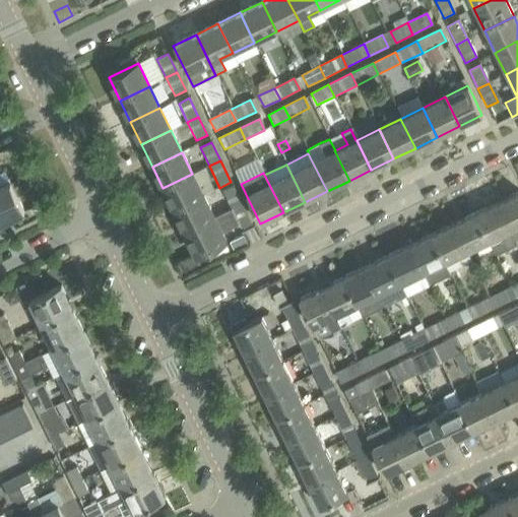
[(192,174),(163,188),(174,210),(203,196),(192,174)]
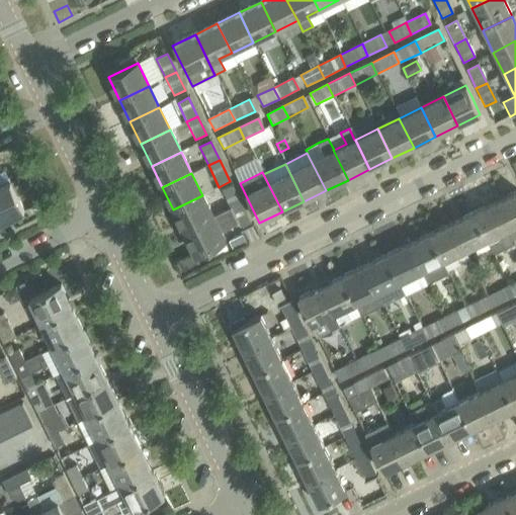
[(0,224),(23,211),(9,182),(0,186),(0,224)]
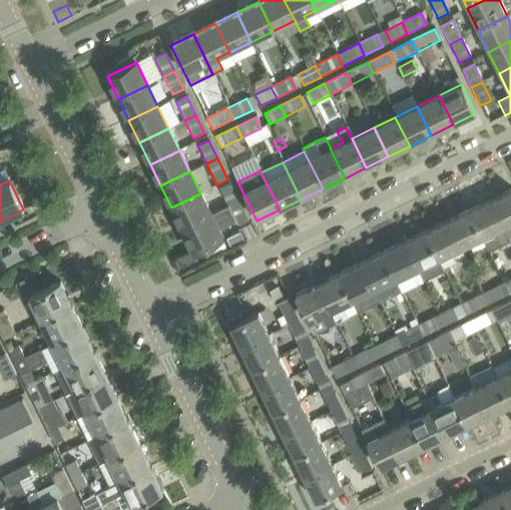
[(227,207),(238,201),(229,183),(218,189),(227,207)]
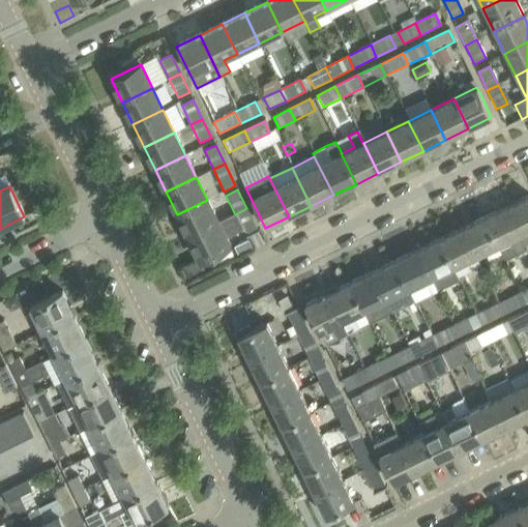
[(520,235),(527,231),(527,196),(505,207),(520,235)]
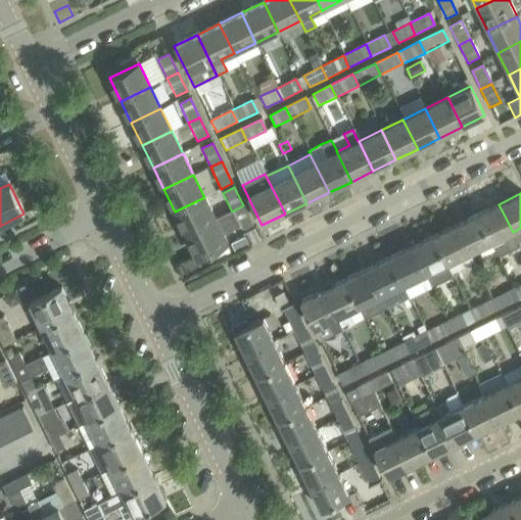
[(185,234),(215,220),(204,197),(175,211),(185,234)]
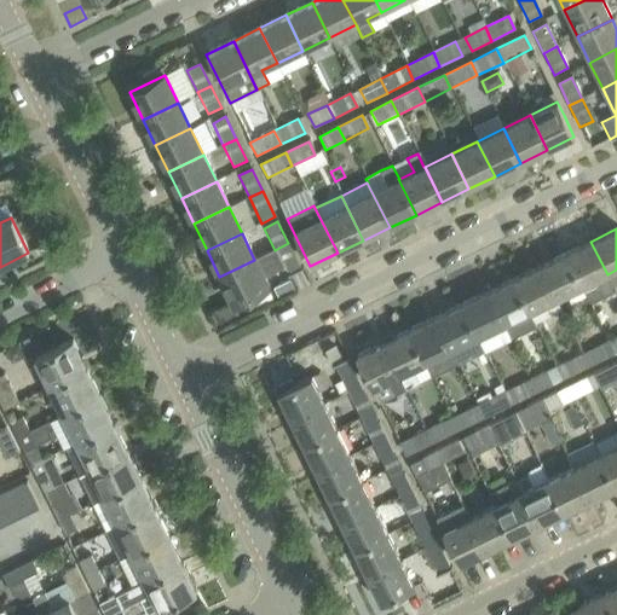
[(607,274),(590,242),(565,254),(581,288),(590,305),(616,293),(607,274)]
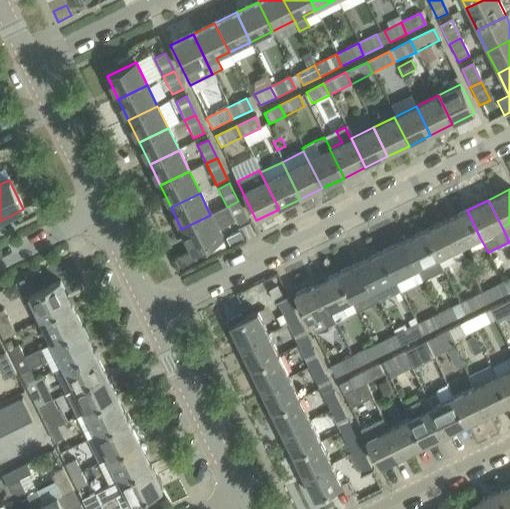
[(249,223),(238,201),(227,207),(234,221),(238,228),(249,223)]
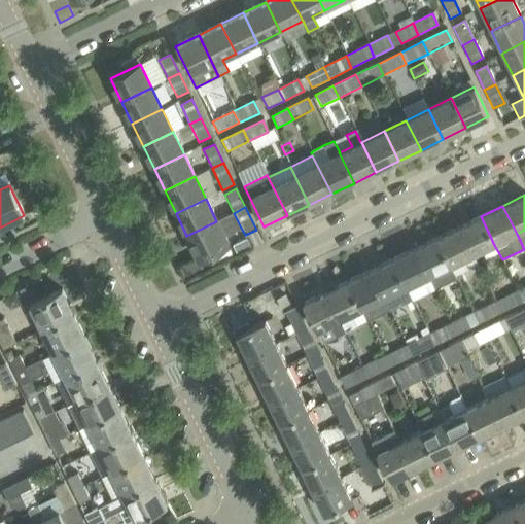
[(224,237),(241,228),(234,213),(221,219),(216,221),(186,236),(198,258),(228,244),(224,237)]
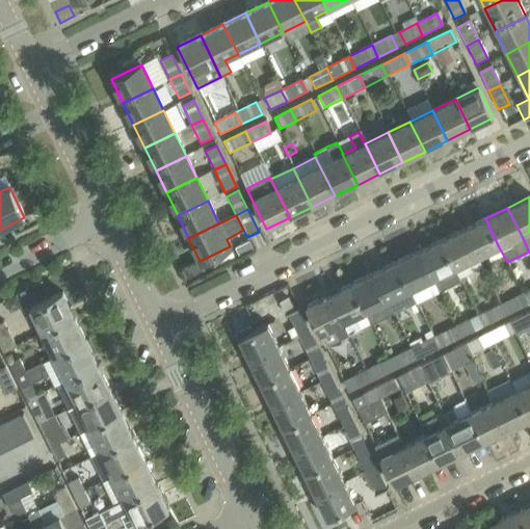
[(477,258),(499,247),(485,218),(462,230),(477,258)]
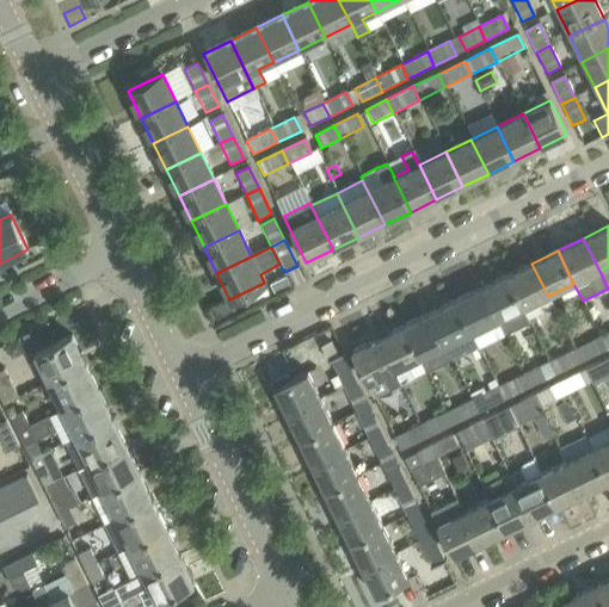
[(531,264),(506,276),(522,309),(548,296),(531,264)]
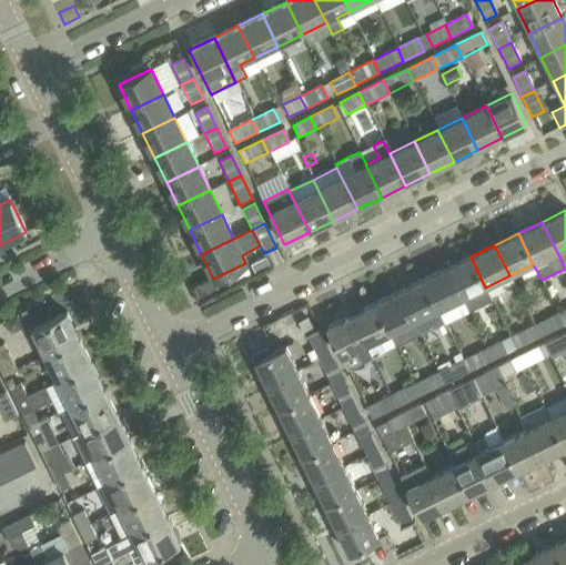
[(462,299),(485,288),(471,256),(446,269),(462,299)]
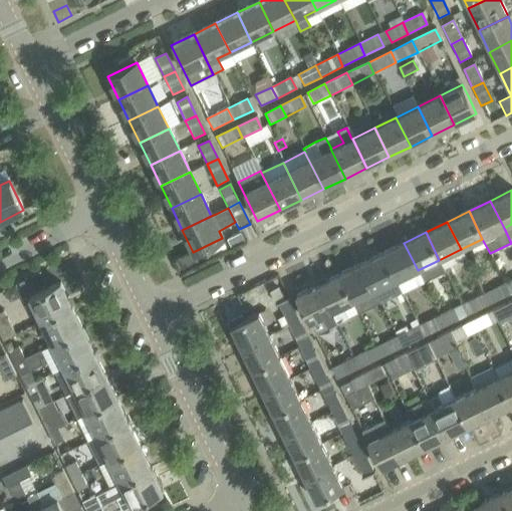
[(240,233),(226,240),(230,249),(244,242),(240,233)]
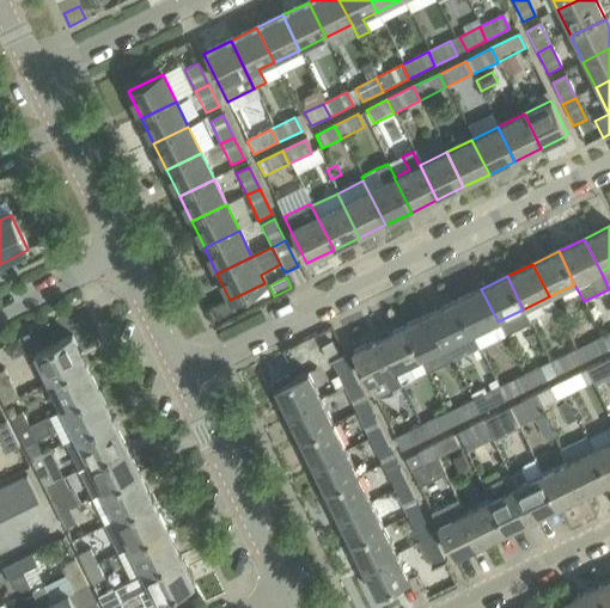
[(471,335),(498,321),(481,289),(456,301),(471,335)]
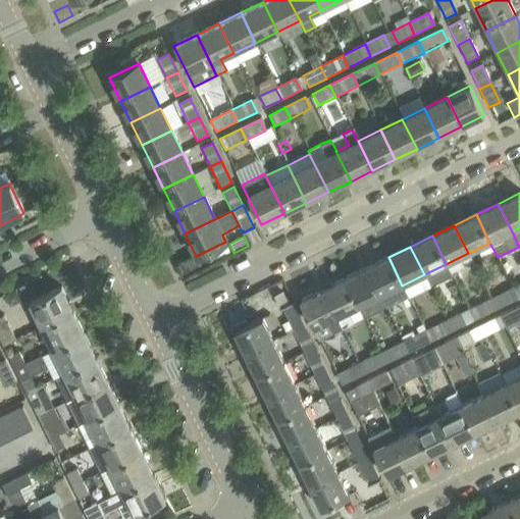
[(380,296),(402,286),(388,257),(366,268),(380,296)]
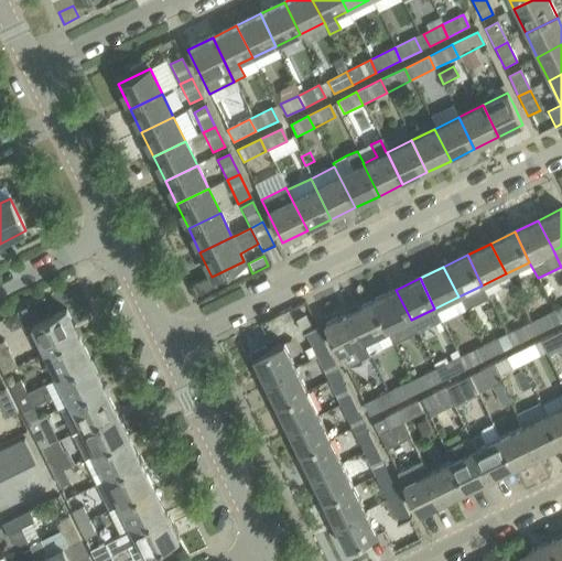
[(208,279),(191,288),(197,300),(214,291),(208,279)]
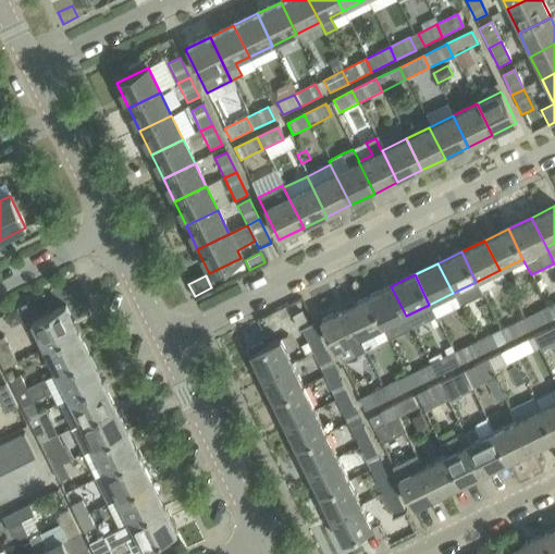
[(411,328),(406,316),(391,286),(367,297),(382,328),(393,322),(399,334),(411,328)]
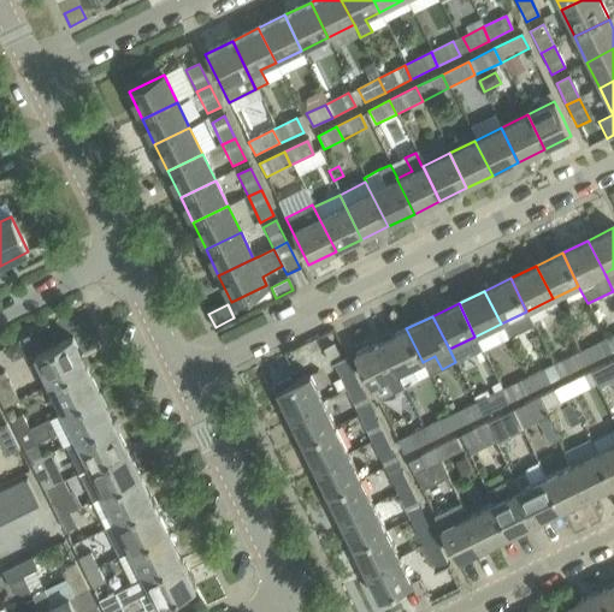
[(586,366),(580,352),(565,324),(556,328),(571,357),(553,367),(559,380),(586,366)]
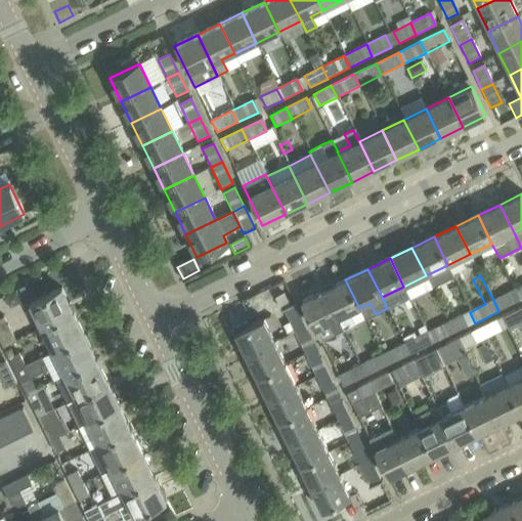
[(343,332),(354,326),(348,313),(359,308),(345,279),(323,291),(337,319),(343,332)]
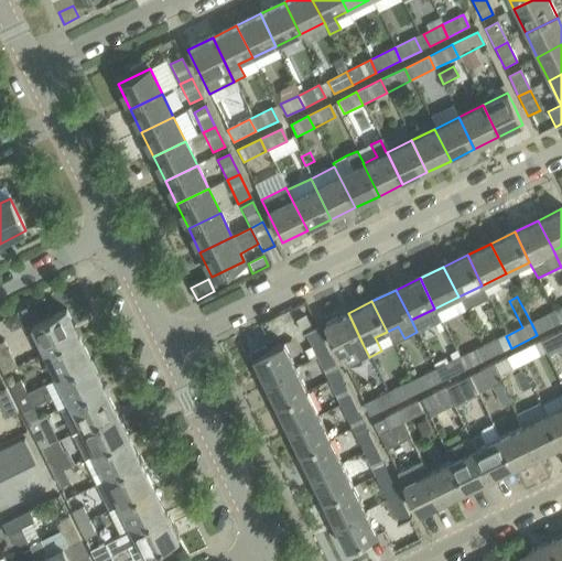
[(559,325),(561,322),(561,308),(552,313),(559,325)]
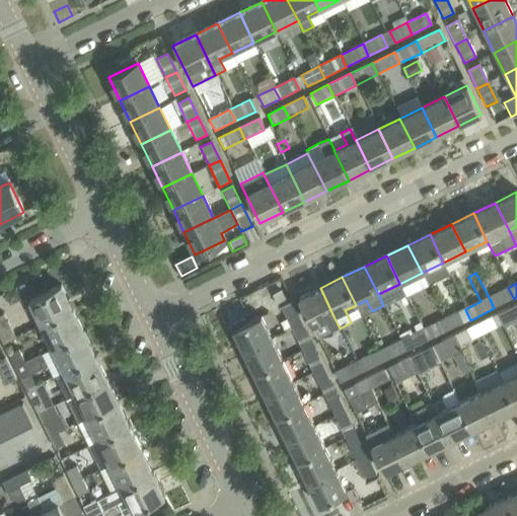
[(41,325),(72,310),(60,287),(28,302),(41,325)]
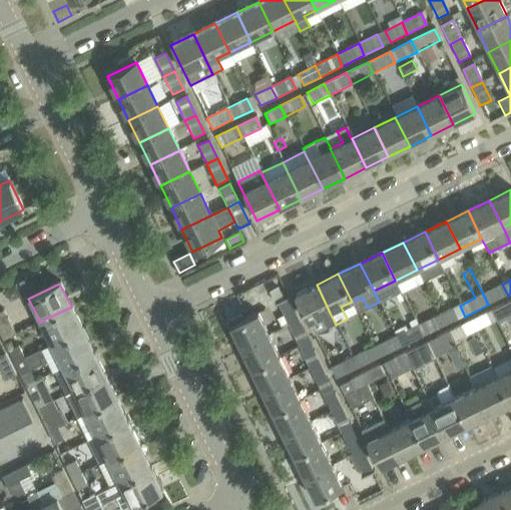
[(330,313),(317,285),(295,296),(308,323),(330,313)]
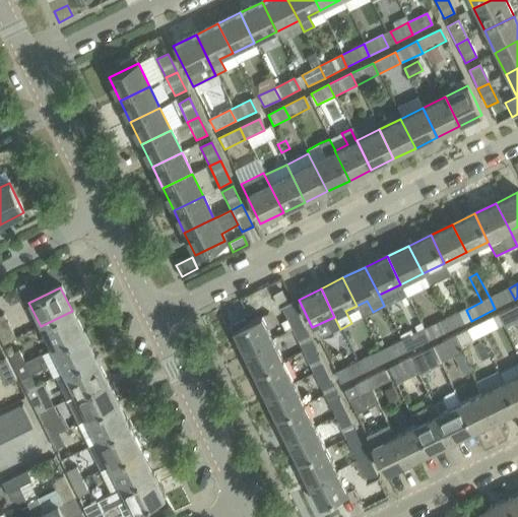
[(495,309),(515,300),(509,288),(490,298),(495,309)]
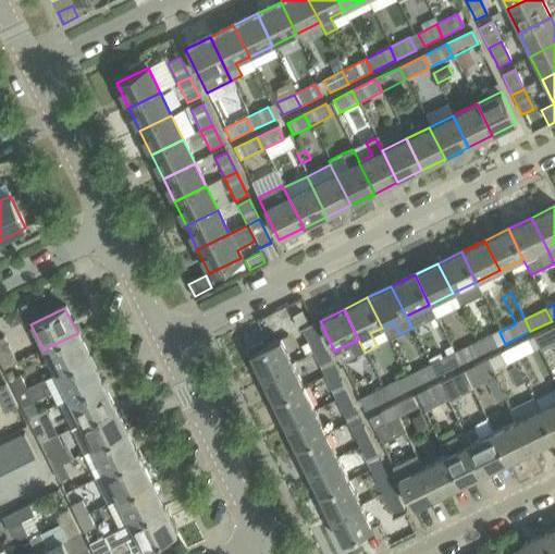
[(22,323),(15,311),(4,317),(10,329),(22,323)]
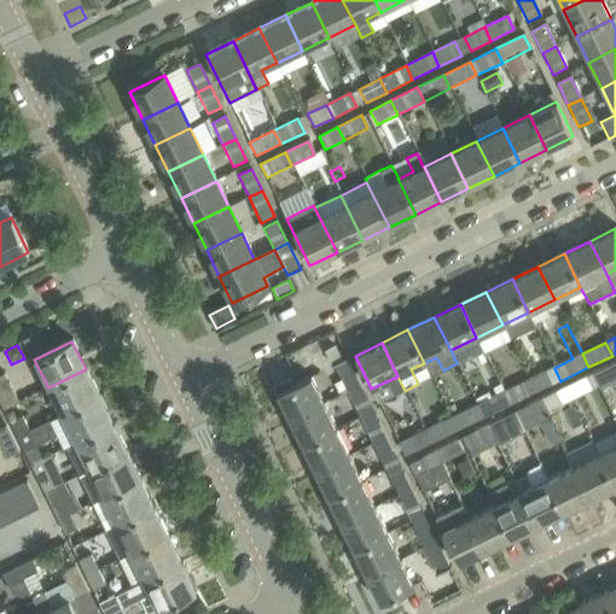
[(341,361),(335,348),(324,352),(331,366),(341,361)]
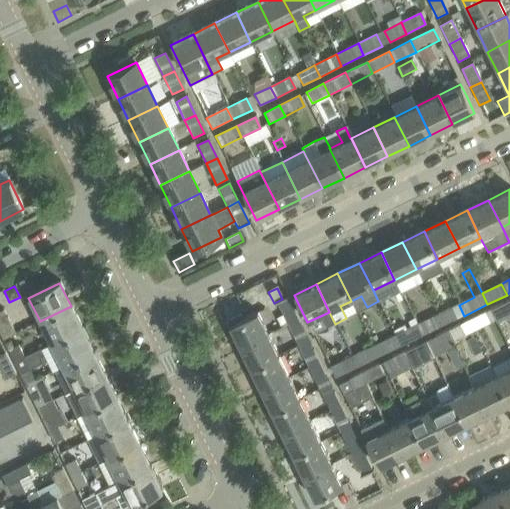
[(288,325),(297,321),(286,299),(277,303),(288,325)]
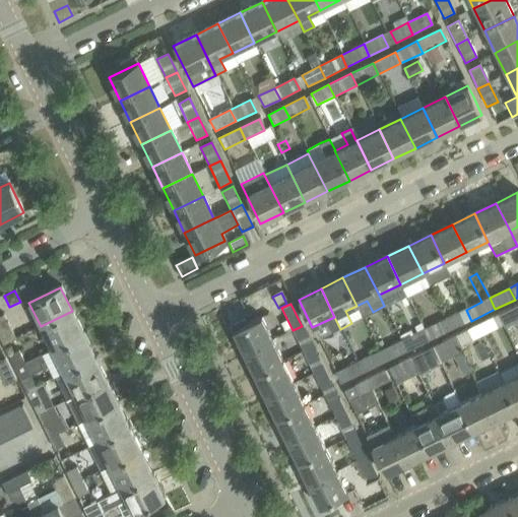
[(502,327),(517,318),(517,305),(497,315),(502,327)]
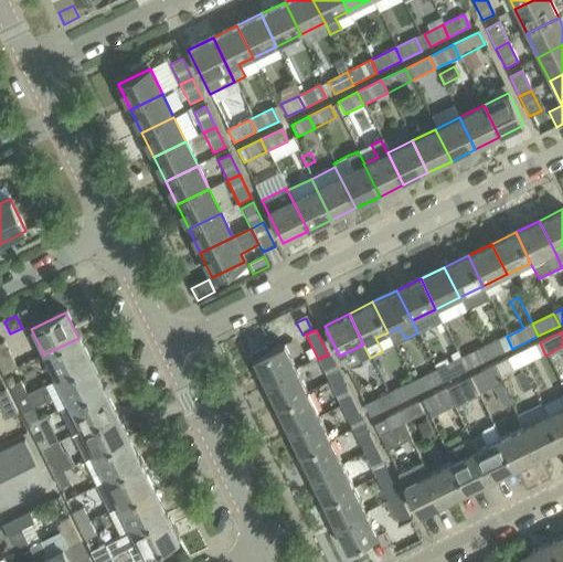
[(488,361),(512,349),(507,337),(481,349),(488,361)]
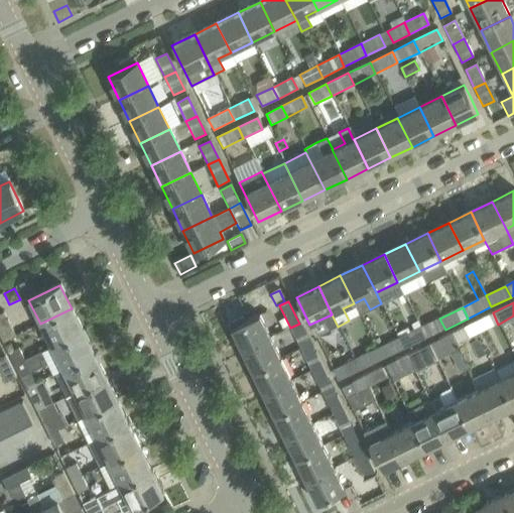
[(51,347),(83,332),(72,308),(40,324),(51,347)]
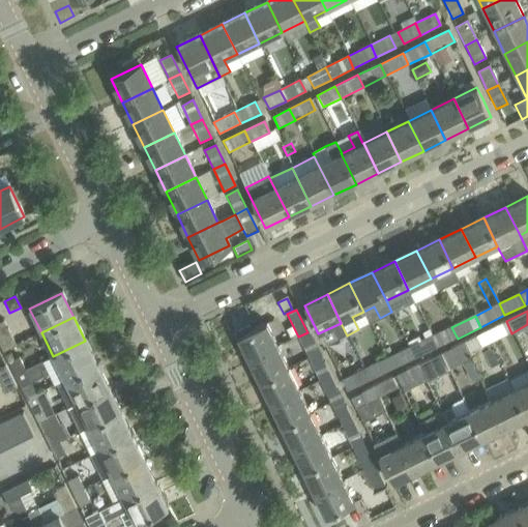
[(0,346),(3,351),(15,345),(3,321),(0,322),(0,346)]
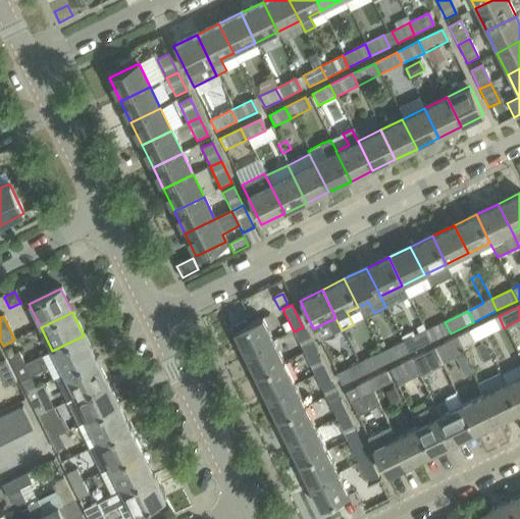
[(515,350),(504,328),(499,316),(475,327),(481,340),(497,331),(507,354),(515,350)]
